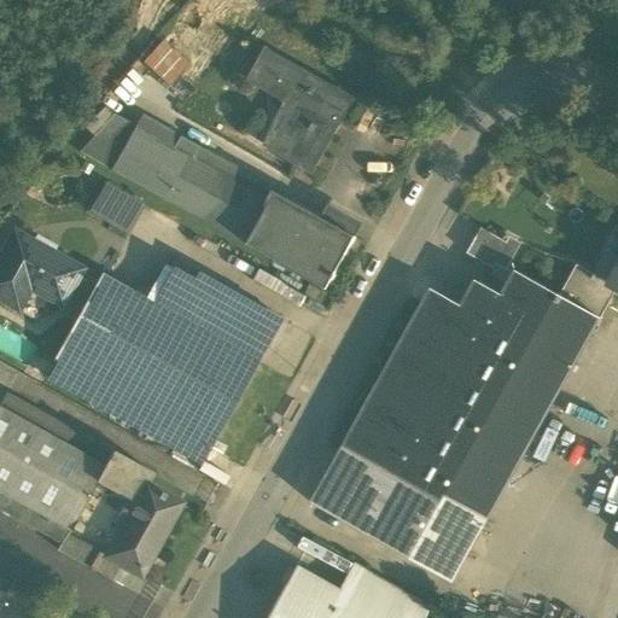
[(141,63),(168,87),(187,65),(161,41),(141,63)]
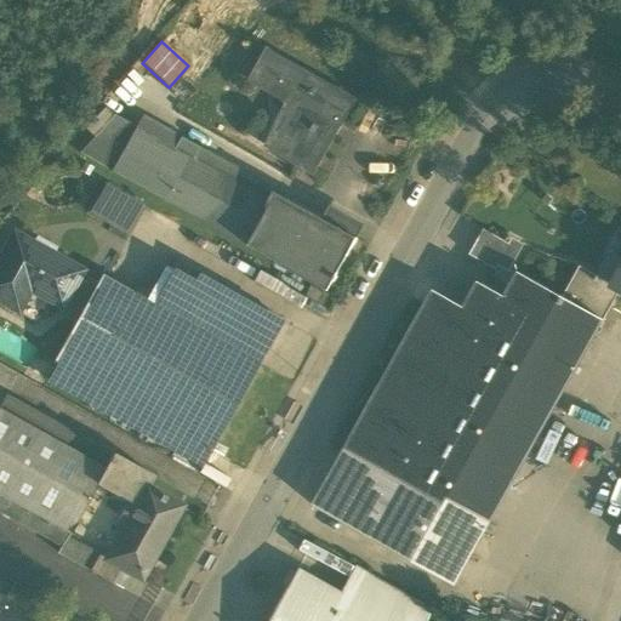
[(267,148),(313,174),(354,101),(263,51),(248,78),(292,102),(267,148)]
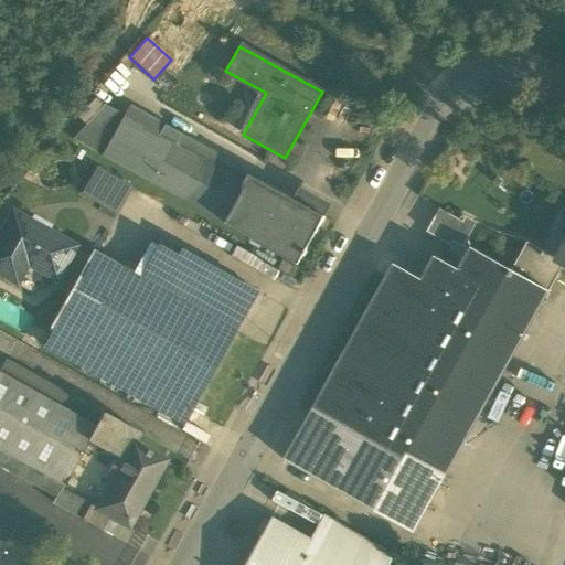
[(76,118),(85,126),(103,106),(95,98),(76,118)]
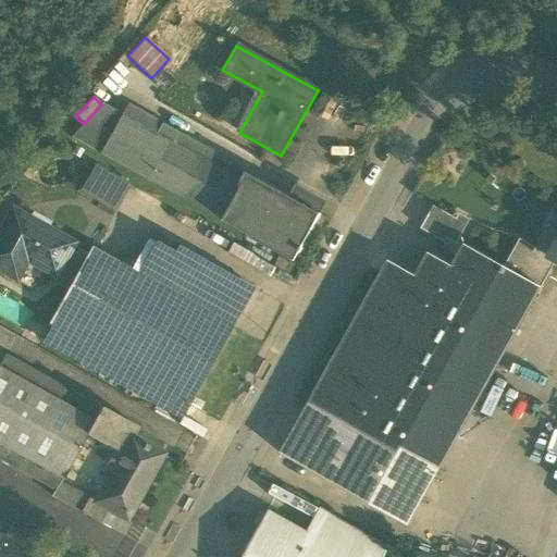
[(71,138),(98,153),(121,114),(101,103),(101,104),(84,124),(71,138)]
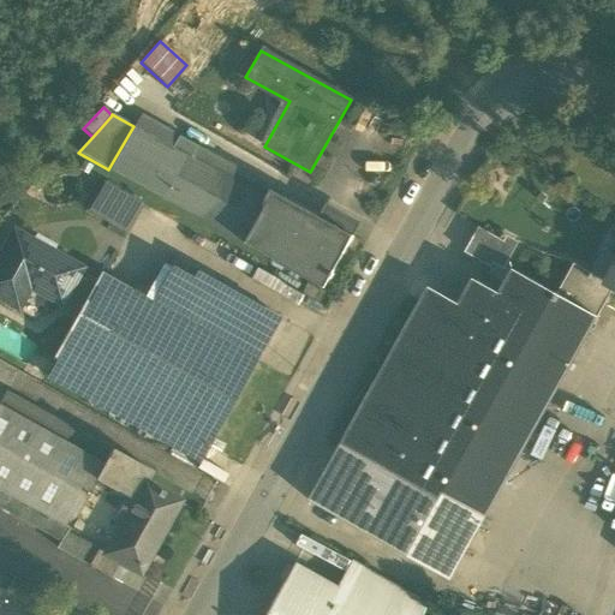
[(266,198),(270,189),(272,186),(139,114),(133,126),(266,198)]
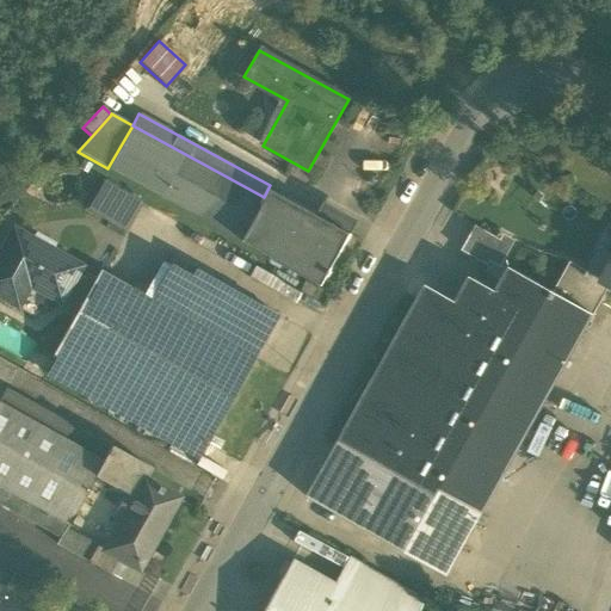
[(107,168),(240,240),(264,197),(133,125),(107,168)]
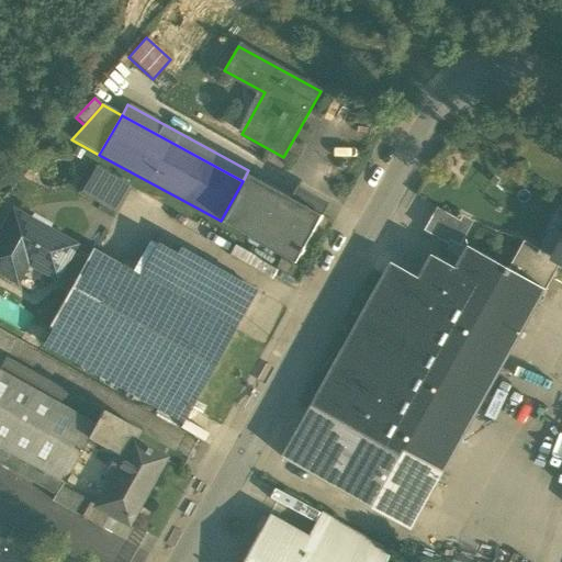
[(130,186),(96,167),(80,193),(114,213),(130,186)]
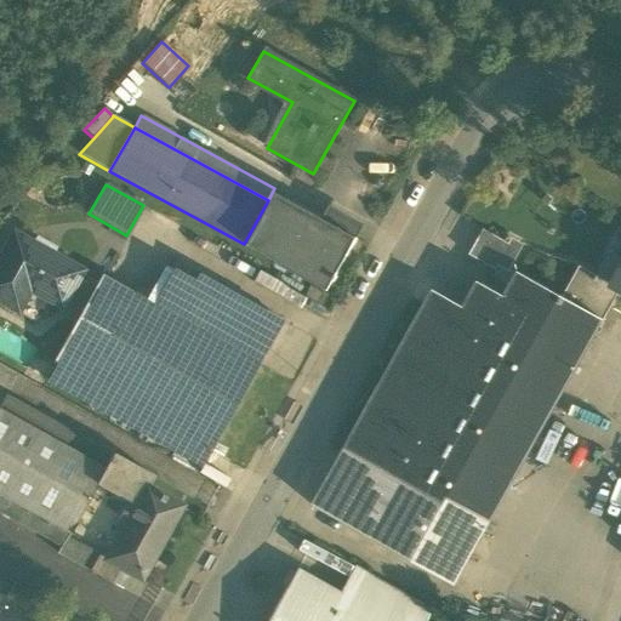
[(273,191),(268,200),(244,244),(328,290),(357,237),(273,191)]
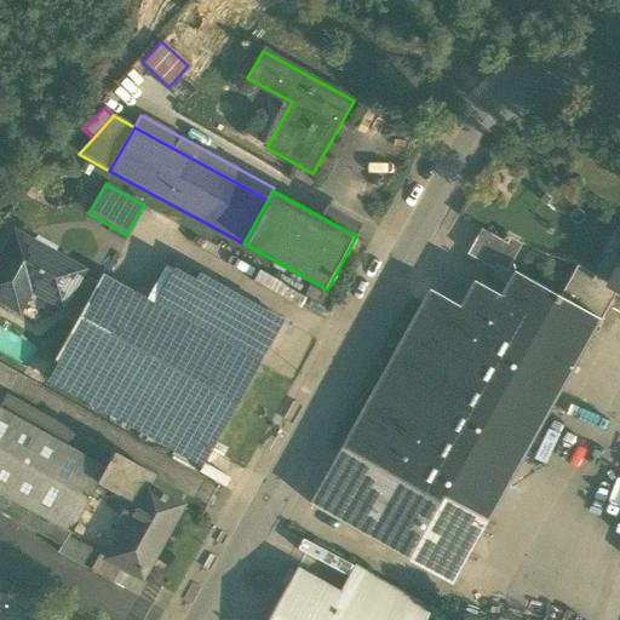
[(469,254),(495,270),(498,265),(505,252),(510,245),(483,229),(469,254)]
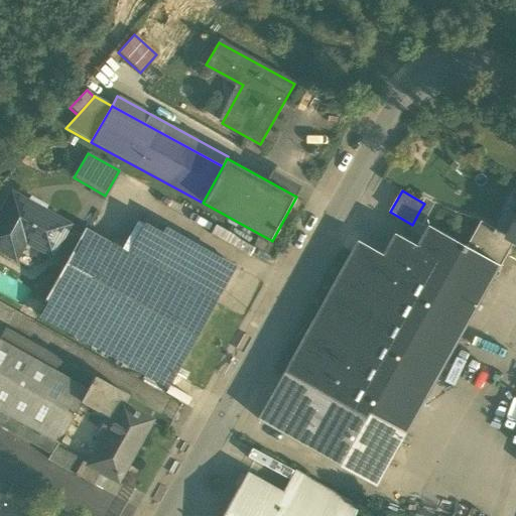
[(24,243),(50,257),(51,254),(67,228),(69,224),(11,191),(0,211),(0,251),(3,254),(13,236),(24,243)]
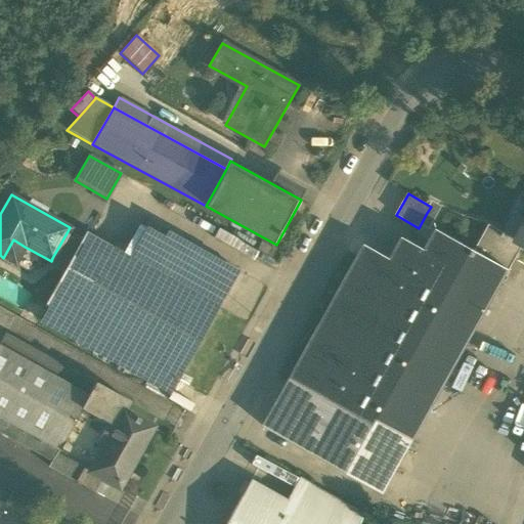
[(523,212),(515,208),(500,231),(517,241),(523,227),(523,214),(523,212)]
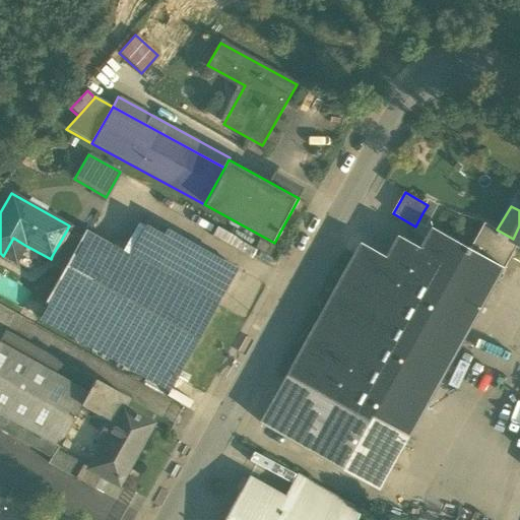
[(417,222),(427,228),(433,216),(424,211),(417,222)]
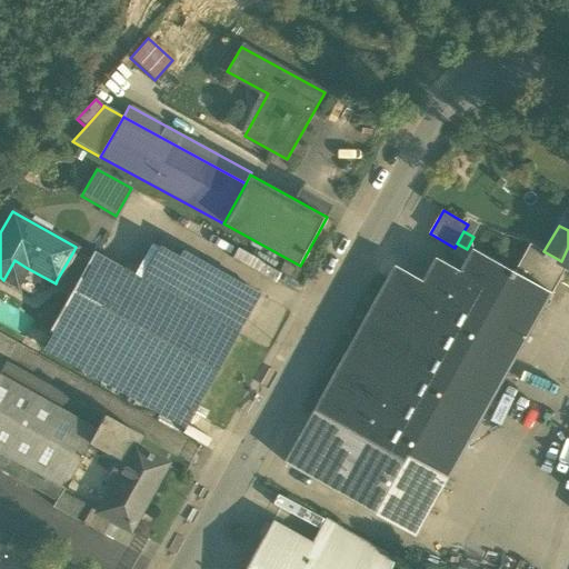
[(531,243),(516,272),(553,293),(568,266),(561,262),(561,261),(543,251),(531,243)]
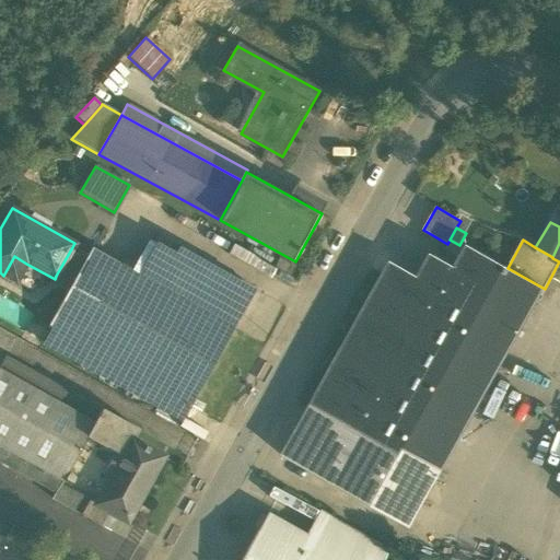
[(137,276),(155,286),(174,253),(155,243),(137,276)]
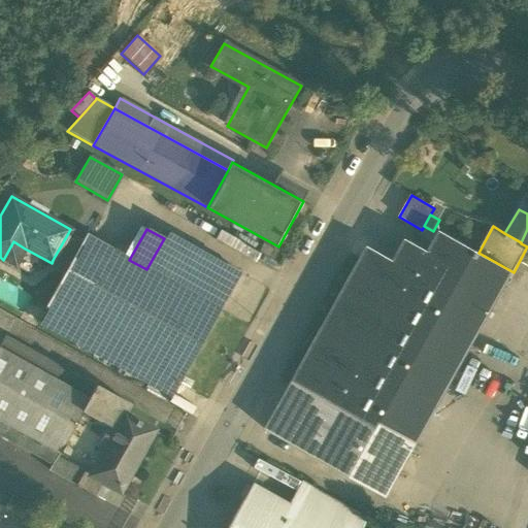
[(440,232),(429,253),(417,274),(340,413),(413,453),(514,272),(479,253),(440,232)]
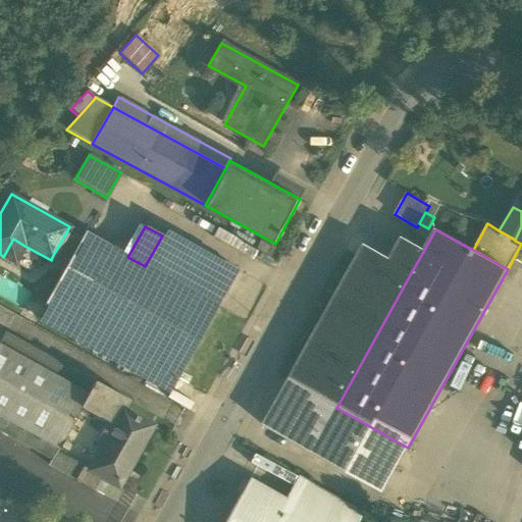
[(52,257),(66,265),(82,239),(67,230),(52,257)]
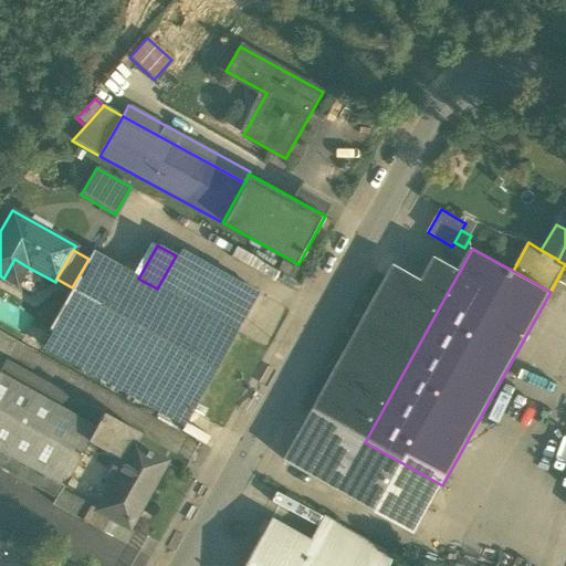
[(176,255),(157,289),(233,332),(255,293),(178,250),(176,255)]
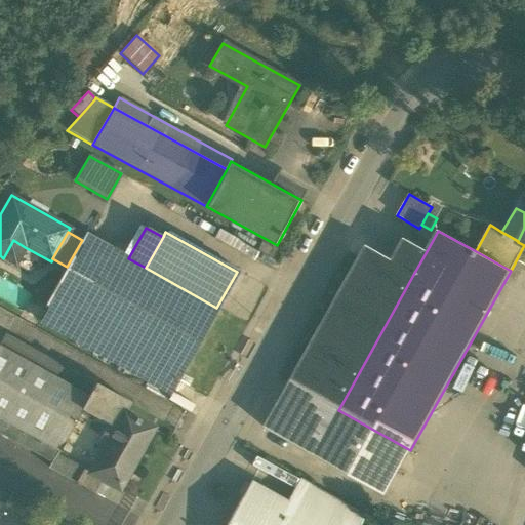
[(48,308),(69,320),(110,248),(85,234),(82,240),(67,267),(45,306),(48,308)]
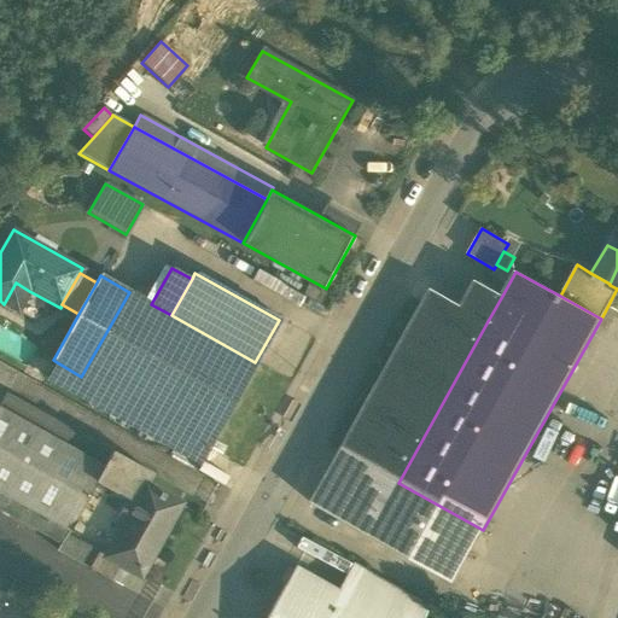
[(476,281),(462,307),(488,321),(502,296),(476,281)]
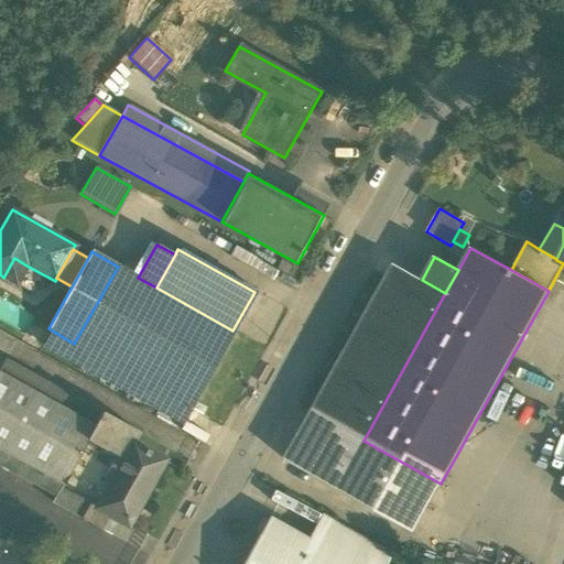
[(14,258),(3,278),(17,284),(26,266),(14,258)]
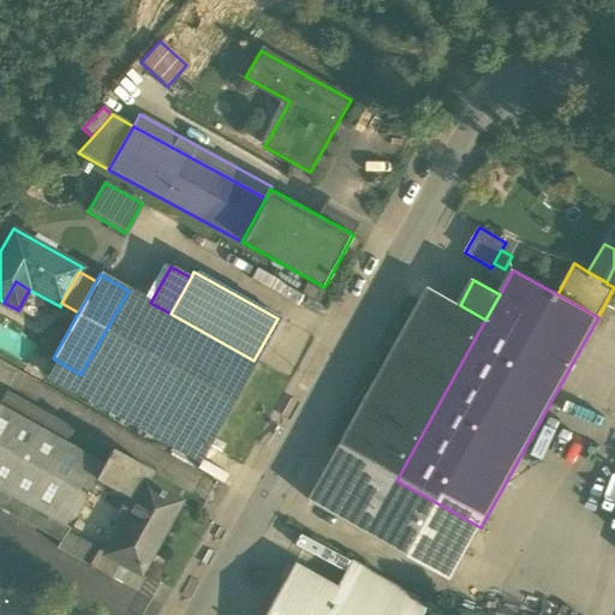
[(396,481),(485,320),(460,305),(429,288),(339,448),(396,481)]
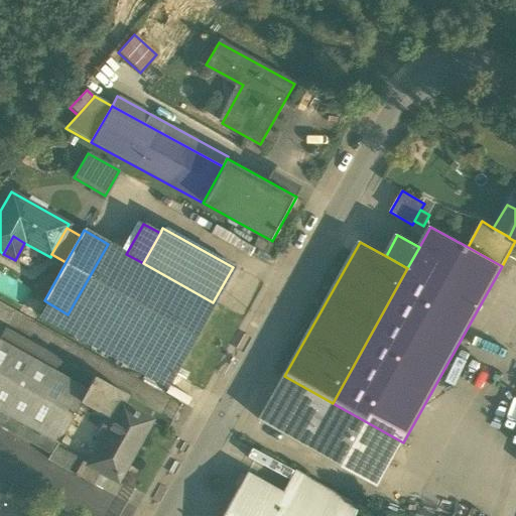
[(173,373),(213,302),(143,263),(126,254),(108,244),(68,314),(173,373)]
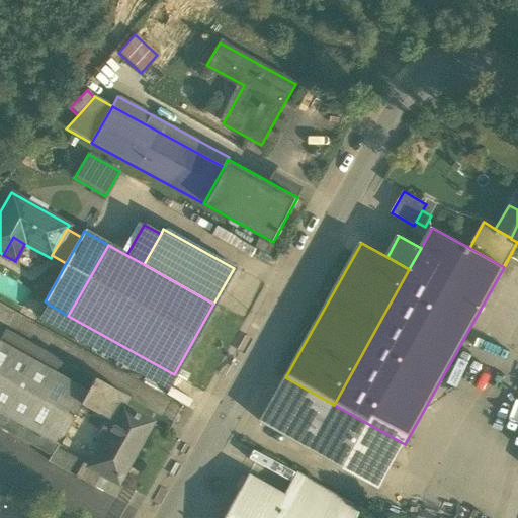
[(68,316),(48,304),(38,319),(166,390),(174,374),(68,316)]
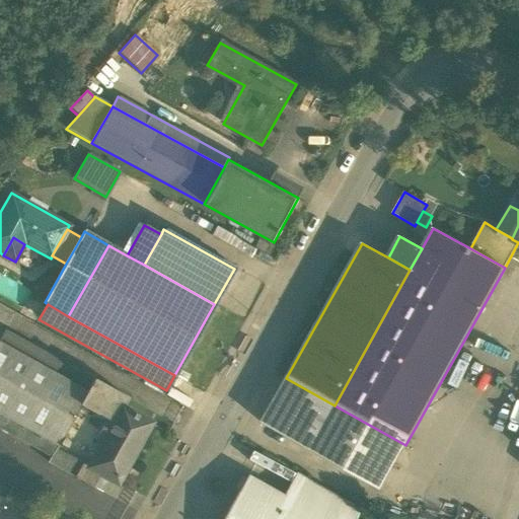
[(5,330),(0,340),(0,344),(88,393),(51,457),(48,463),(91,488),(99,474),(88,468),(122,408),(123,408),(128,398),(5,330)]
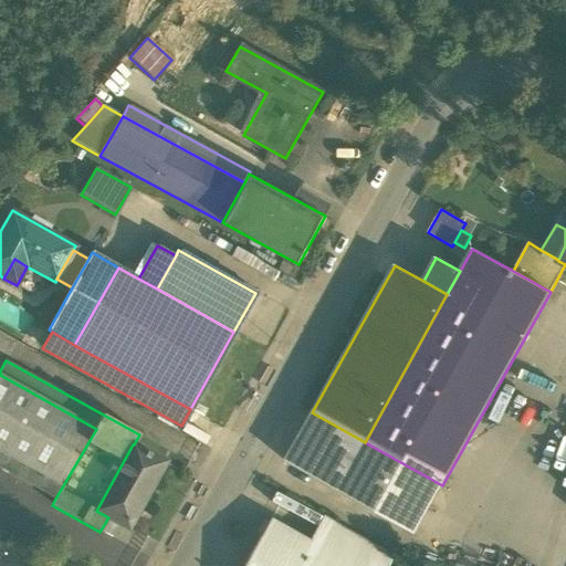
[(0,468),(55,499),(96,429),(0,375),(0,468)]
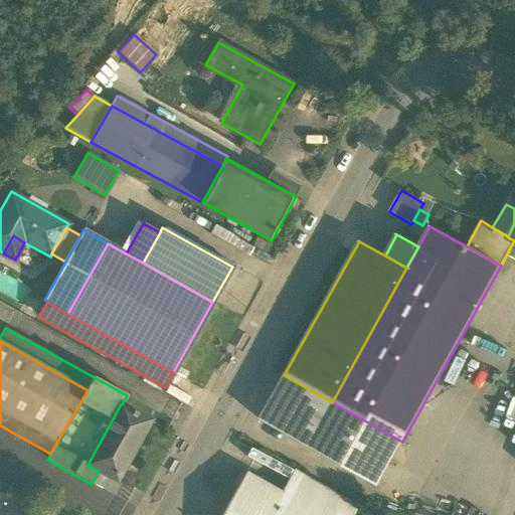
[(377,486),(402,442),(332,402),(284,375),(260,419),(377,486)]
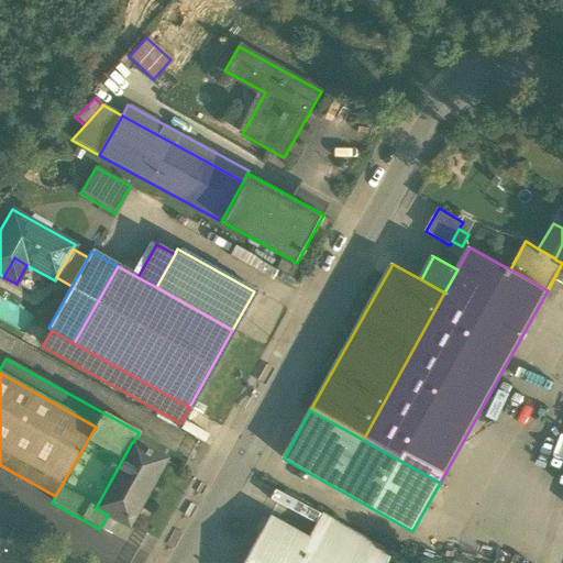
[(108,515),(127,525),(163,460),(133,442),(132,442),(96,508),(108,515)]
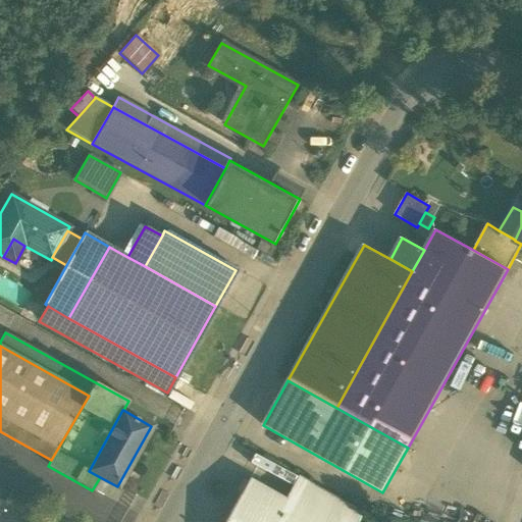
[(298,475),(284,499),(291,502),(304,478),(298,475)]
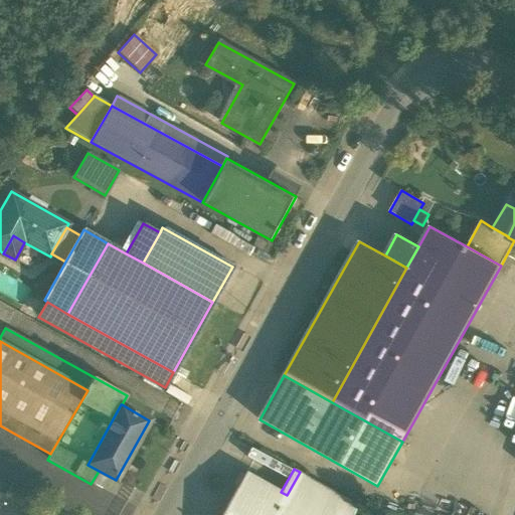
[(300,472),(287,495),(322,514),(324,514),(337,493),(300,472)]
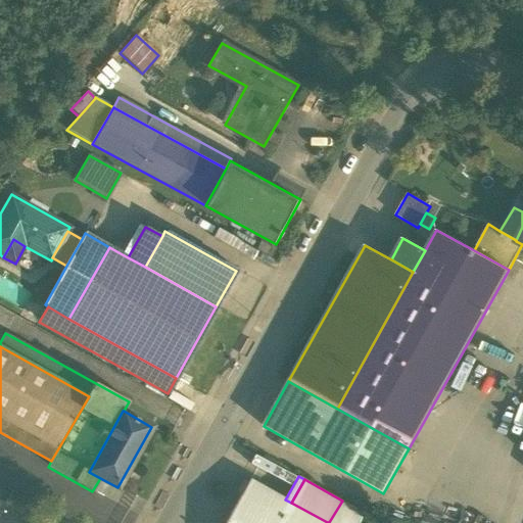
[(327,522),(291,503),(285,500),(249,480),(225,522),(327,522)]
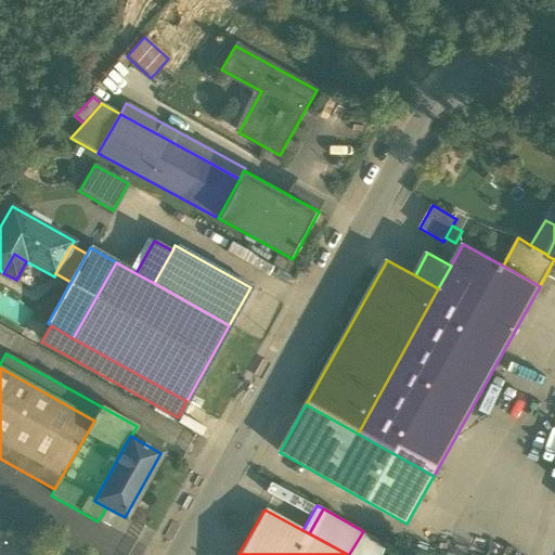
[(379,554),(385,544),(363,531),(349,554),(379,554)]
